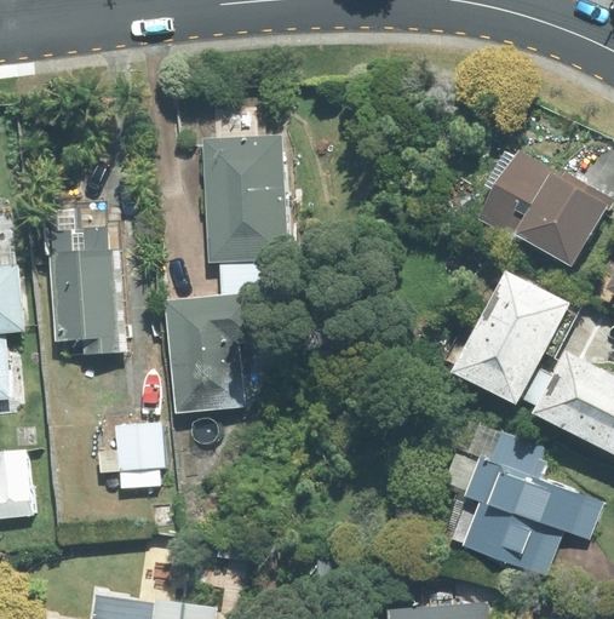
[(280,136),(201,139),(208,264),(286,261),(280,136)]
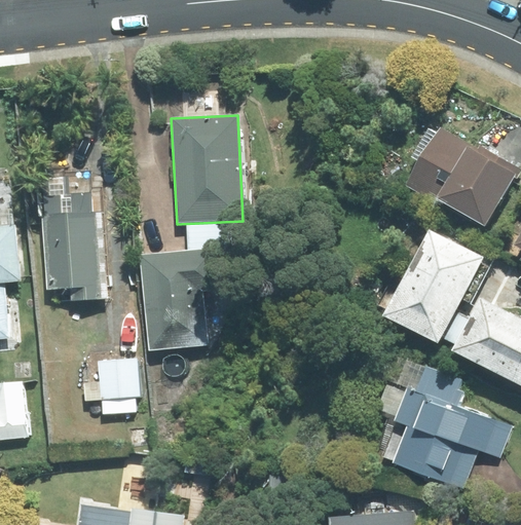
[(478,147),(442,126),(437,134),(429,128),(412,156),(420,161),(408,183),(485,229),(520,169),(479,144),(478,147)]
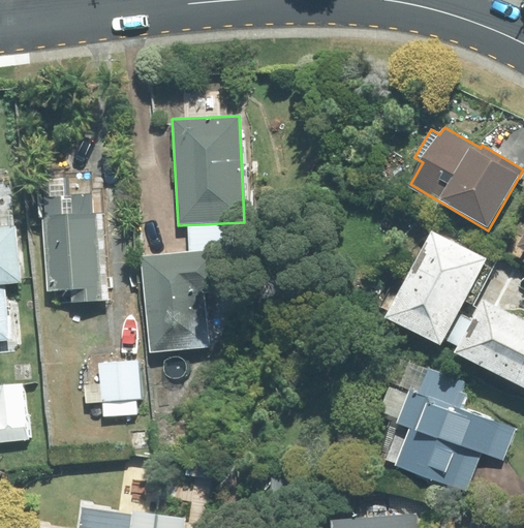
[(100,301),(94,214),(41,217),(45,291),(68,289),(69,303),(100,301)]
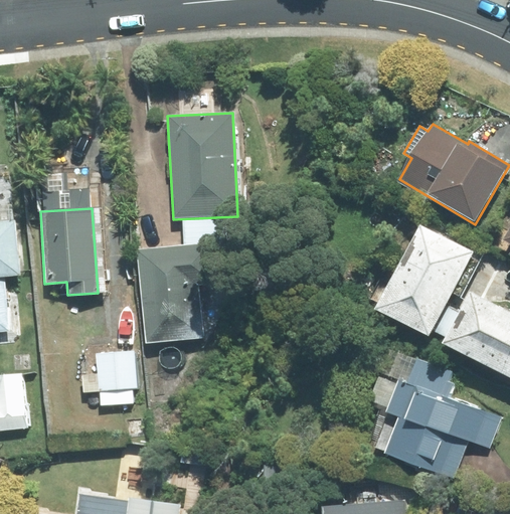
[(0,332),(10,331),(5,276),(22,274),(18,218),(0,220),(0,332)]
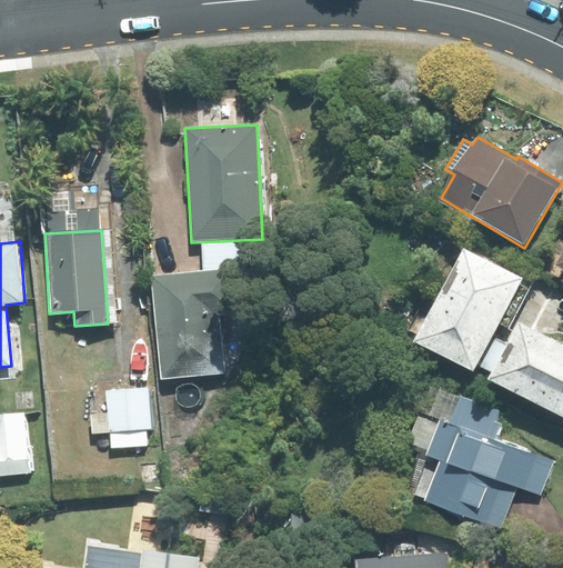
[(479,370),(526,278),(469,248),(421,340),(479,370)]
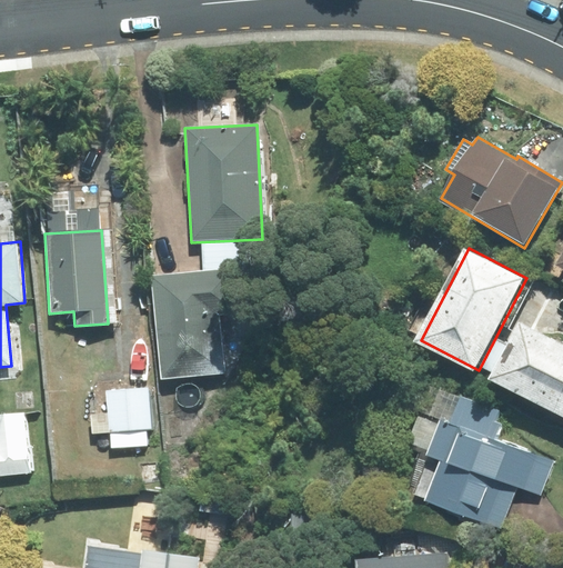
[(152,276),(162,380),(224,374),(219,316),(237,314),(232,268),(152,276)]
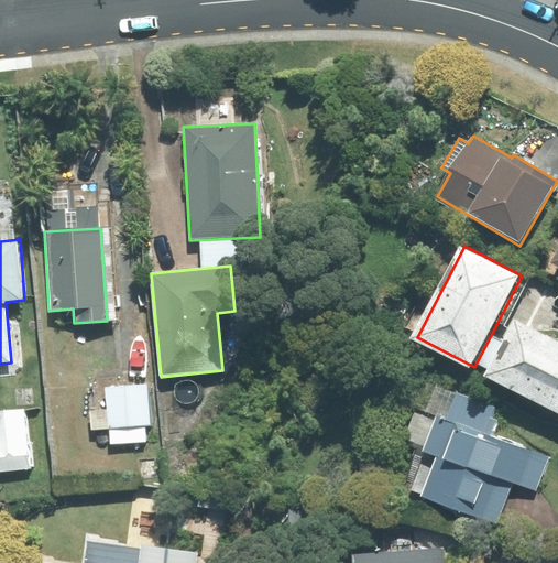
[(557,336),(520,316),(490,374),(557,409),(557,336)]
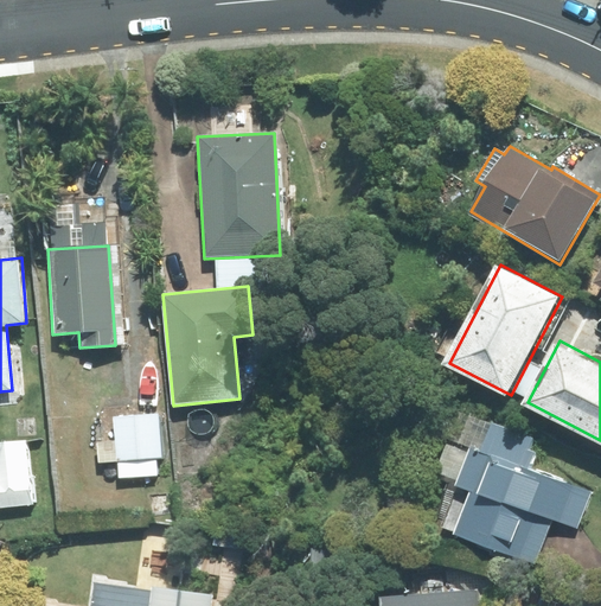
[(161,455),(157,412),(112,416),(115,459),(161,455)]
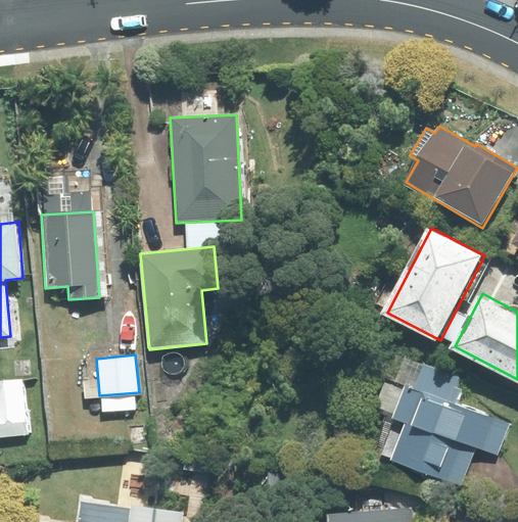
[(406,424),(392,460),(448,482),(463,443),(482,452),(496,419),(458,404),(466,382),(424,366),(415,389),(407,386),(393,419),(406,424)]
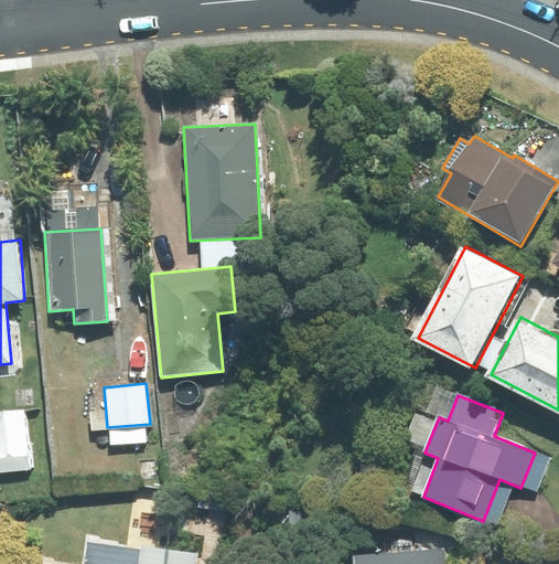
[(0,472),(32,469),(25,412),(0,414),(0,472)]
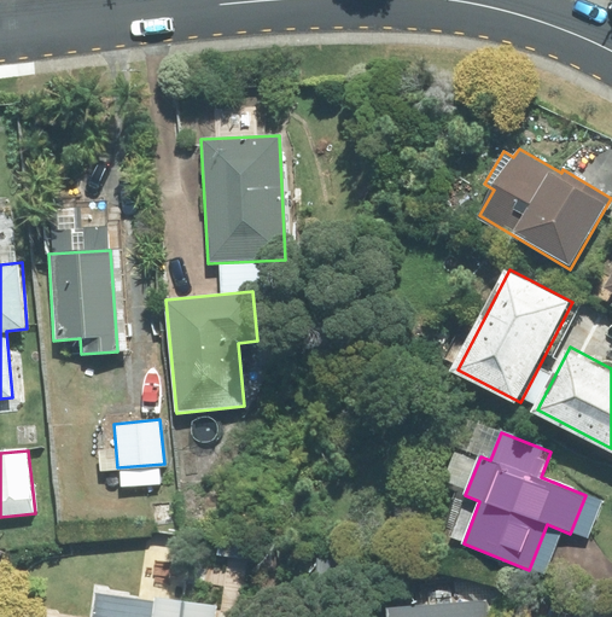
[(347,563),(318,558),(315,576),(343,581),(347,563)]
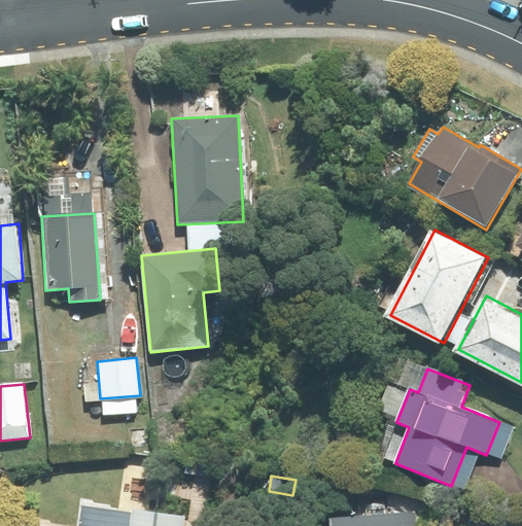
[(182,525),(184,515),(136,507),(132,525),(182,525)]
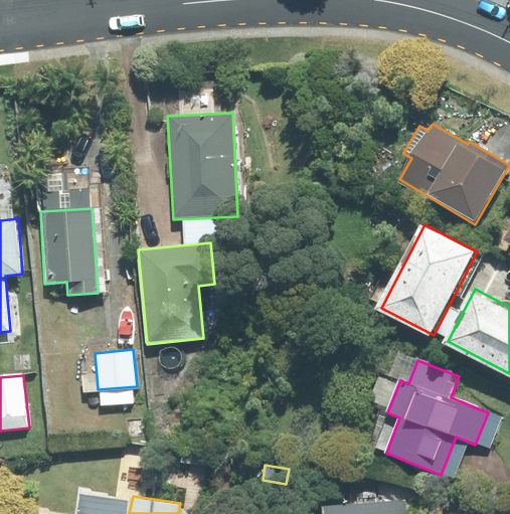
[(405,513),(405,501),(327,506),(327,513),(405,513)]
